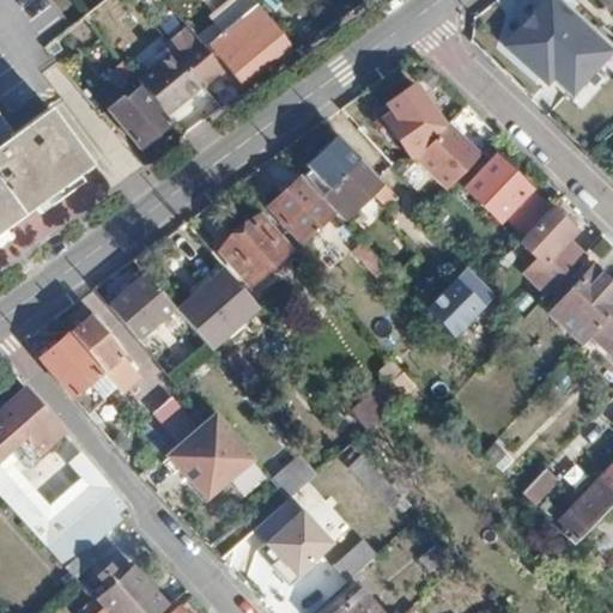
[(258,5),(207,46),(240,85),(290,46),(258,5)]
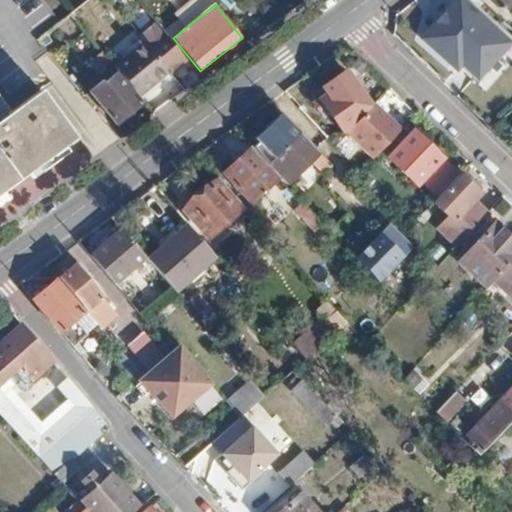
[(509,42),(466,4),(428,45),(457,71),(462,65),(477,78),(509,42)]
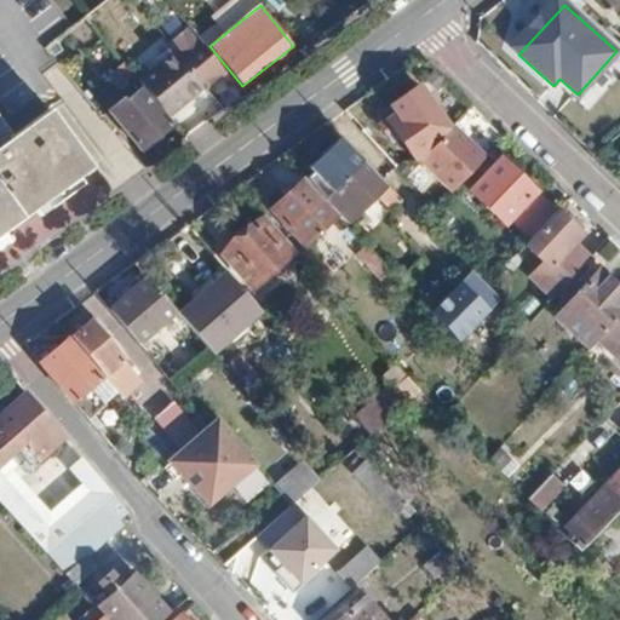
[(225,76),(188,30),(170,45),(177,55),(205,90),(207,91),(225,76)]
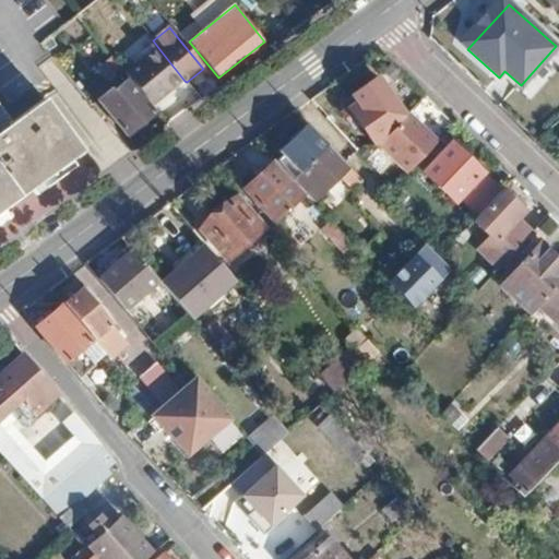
[(159,49),(127,75),(132,82),(152,107),(185,81),(159,49)]
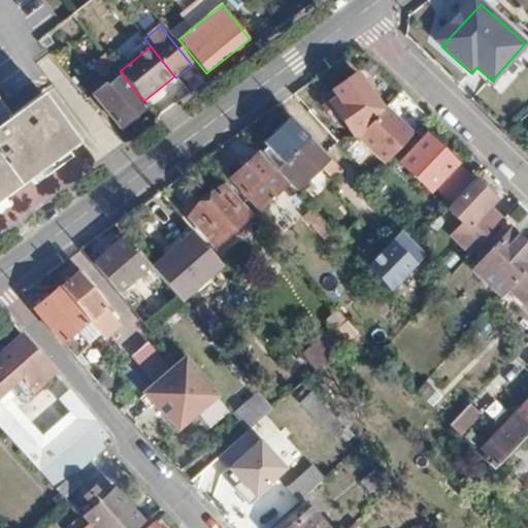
[(107,57),(95,67),(102,76),(116,66),(107,57)]
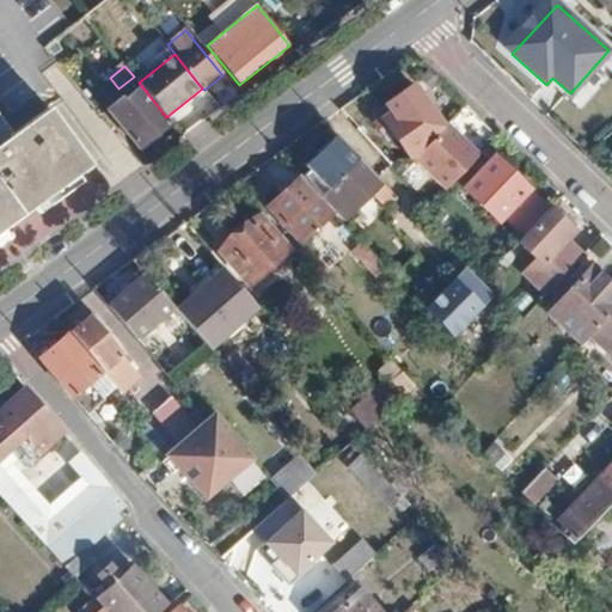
[(121,98),(106,111),(138,150),(171,123),(166,117),(145,90),(126,102),(121,98)]
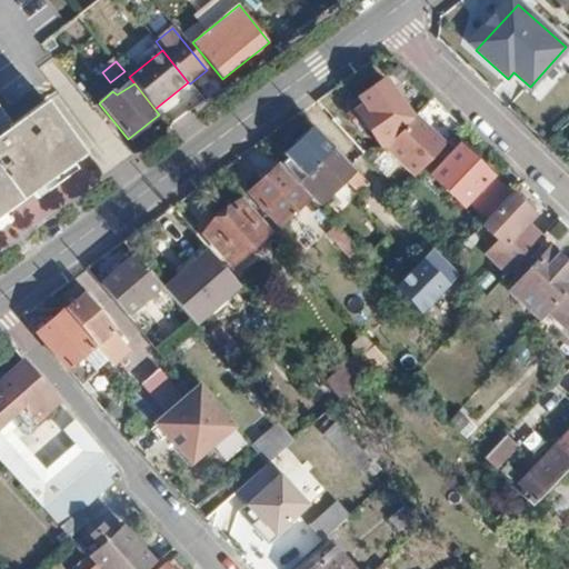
[(376,86),(360,98),(366,105),(349,118),(370,146),(402,120),(376,86)]
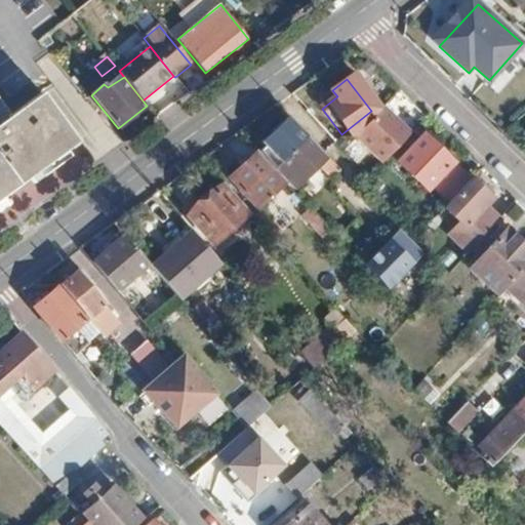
[(0,103),(0,202),(80,145),(44,95),(12,119),(0,103)]
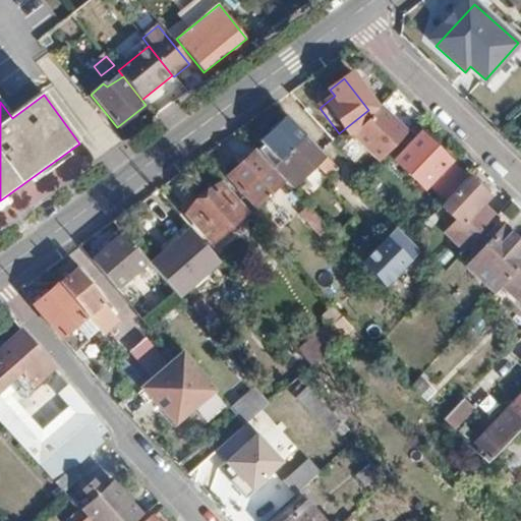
[(408,133),(379,106),(348,133),(380,163),(408,133)]
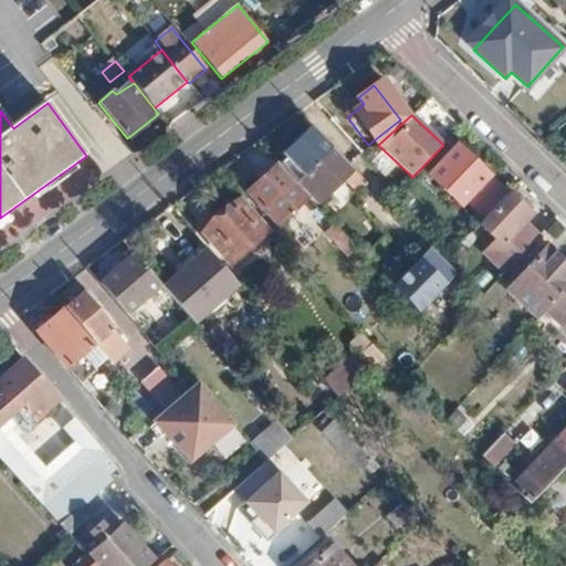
[(308,195),(316,205),(356,168),(311,124),(281,152),(301,173),(294,179),(308,195)]
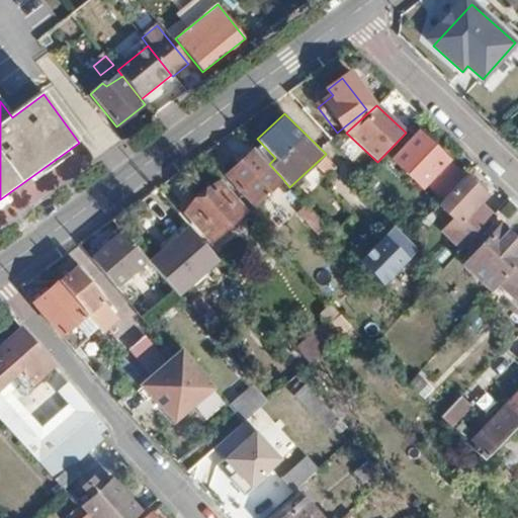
[(463,176),(418,134),(393,160),(420,187),(425,182),(443,198),(463,176)]
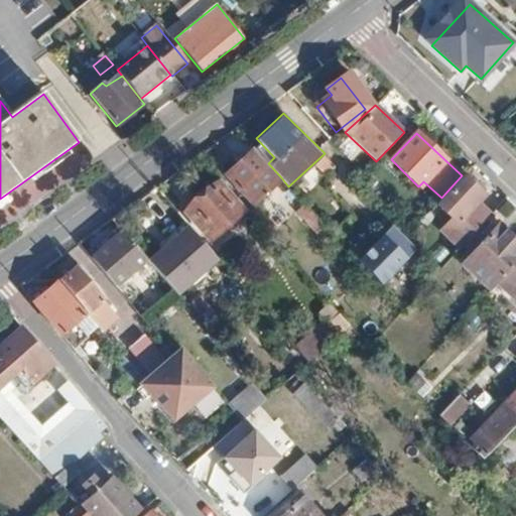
[(253,147),(225,173),(253,204),(281,177),(268,163),(253,147)]
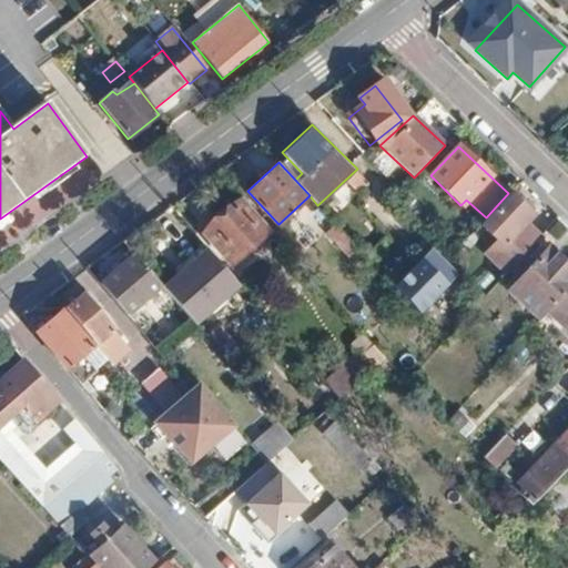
[(541,235),(526,220),(531,214),(508,193),(486,217),(480,223),(498,239),(484,253),(506,273),(541,235)]
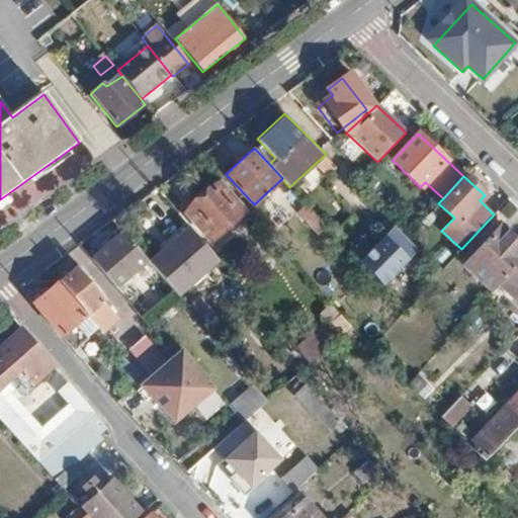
[(219,182),(186,210),(212,240),(245,211),(219,182)]
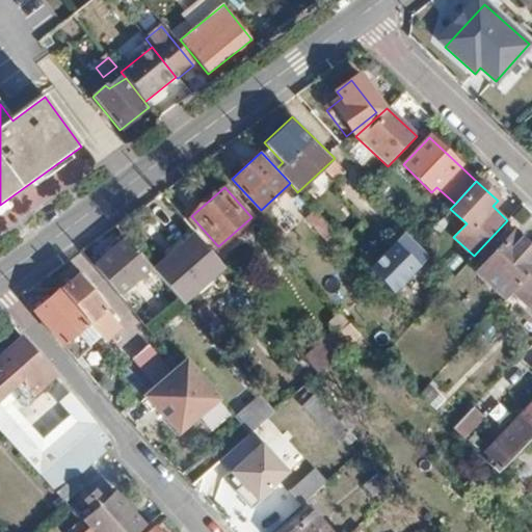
[(193,233),(152,267),(182,303),(223,269),(193,233)]
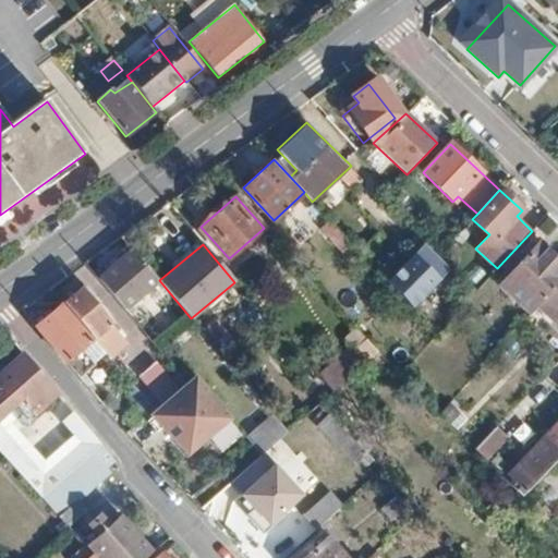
[(438,259),(423,244),(384,280),(409,307),(449,270),(438,259)]
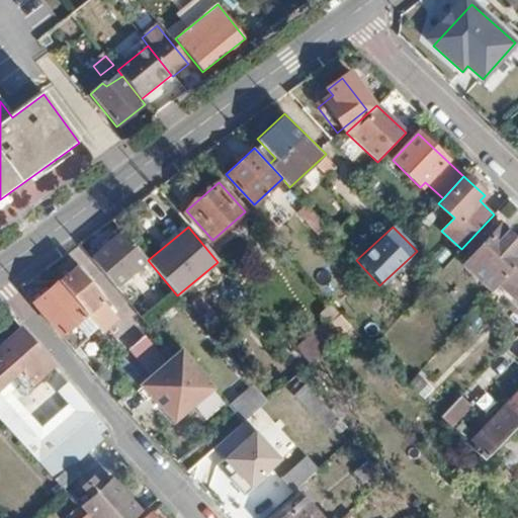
[(517,263),(517,245),(498,227),(466,260),(496,287),(499,284),(517,263)]
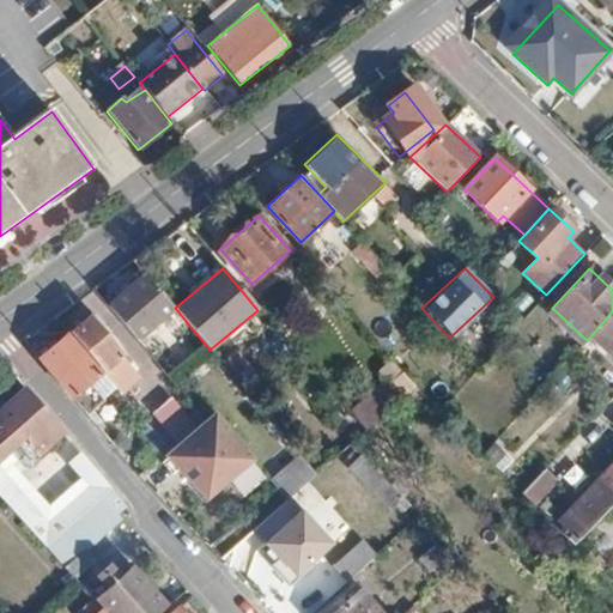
[(146,273),(110,304),(139,338),(175,308),(146,273)]
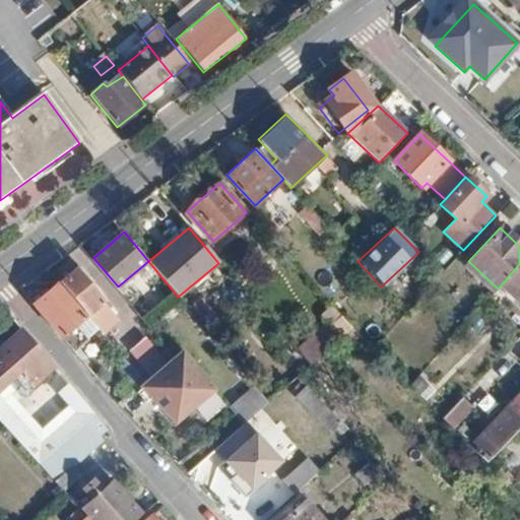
[(519,264),(501,285),(519,302),(519,264)]
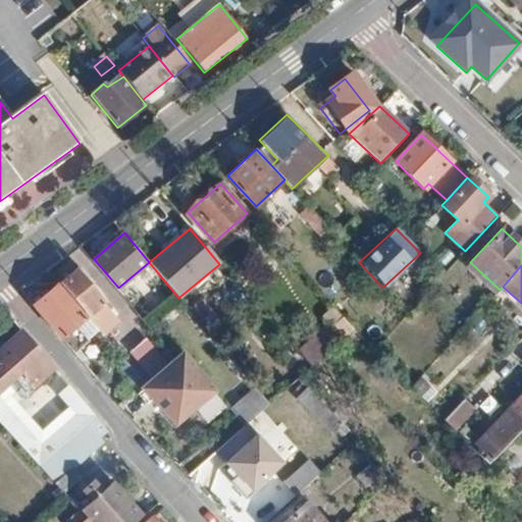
[(72,272),(59,283),(86,315),(105,337),(118,326),(106,313),(110,310),(76,270),(72,273),(72,272)]
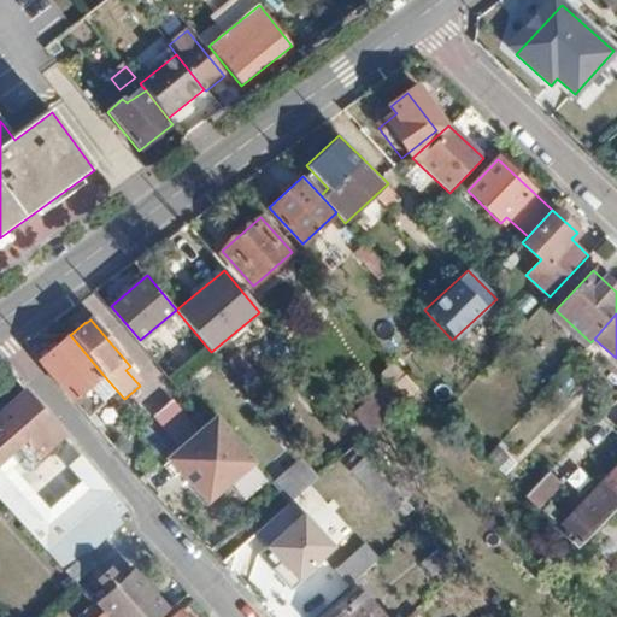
[(70,335),(40,360),(70,398),(101,372),(70,335)]
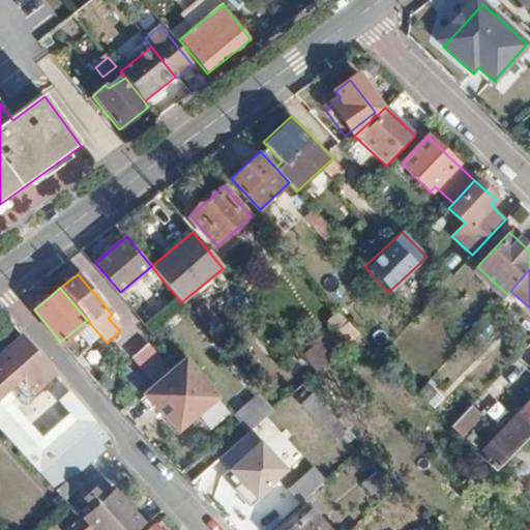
[(0,431),(37,473),(95,423),(88,414),(39,450),(0,405),(0,399),(20,382),(31,395),(55,375),(21,336),(0,354),(0,431)]
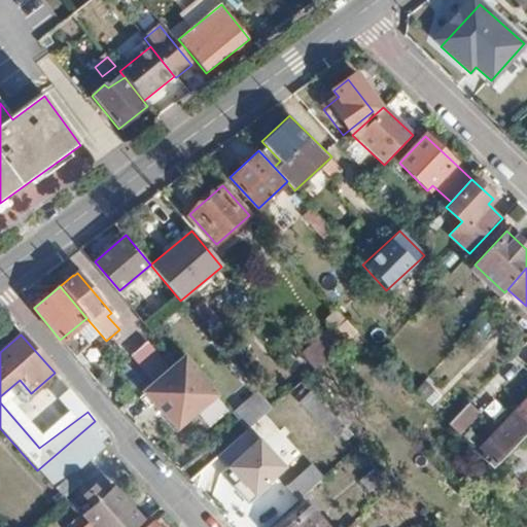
[(147,339),(131,352),(151,376),(167,362),(147,339)]
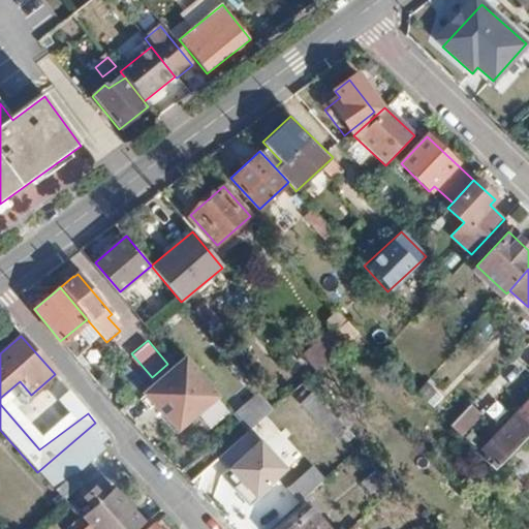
[(162,375),(135,397),(147,410),(174,389),(162,375)]
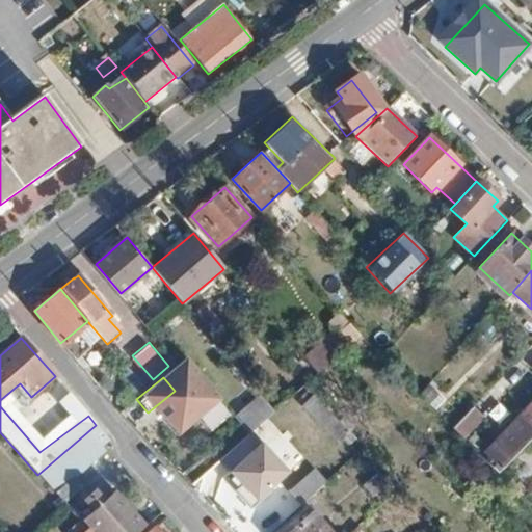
[(248,433),(273,411),(260,396),(235,418),(248,433)]
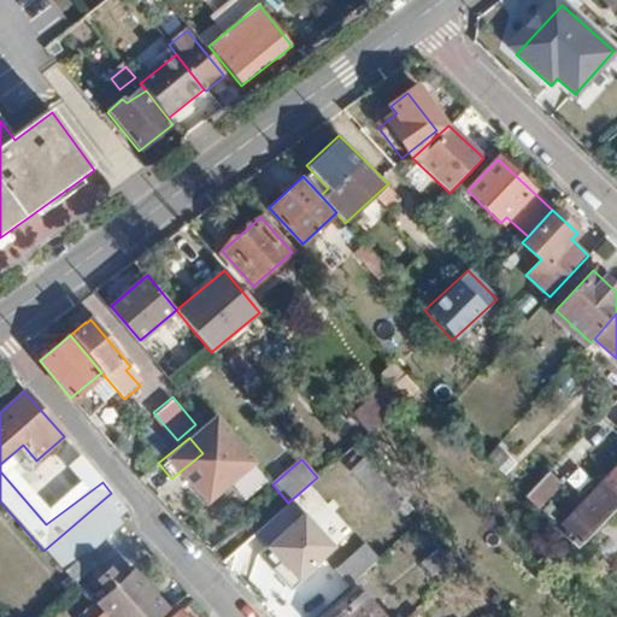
[(404,503),(362,460),(348,474),(391,516),(404,503)]
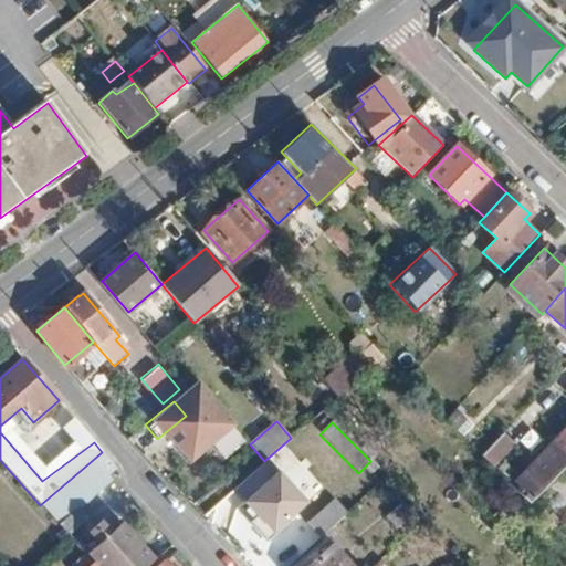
[(503,435),(481,458),(491,468),(513,444),(503,435)]
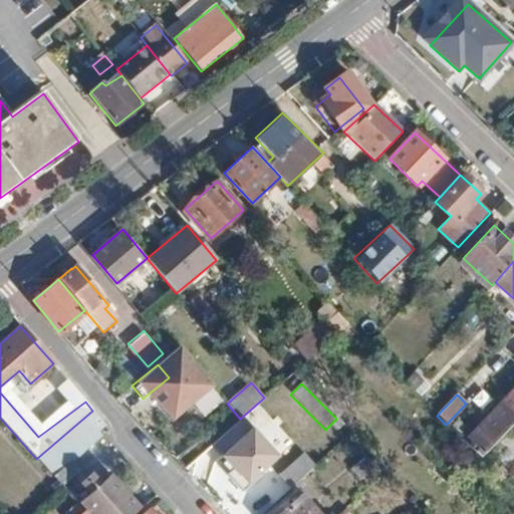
[(513,401),(509,396),(463,443),(479,459),(513,423),(513,401)]
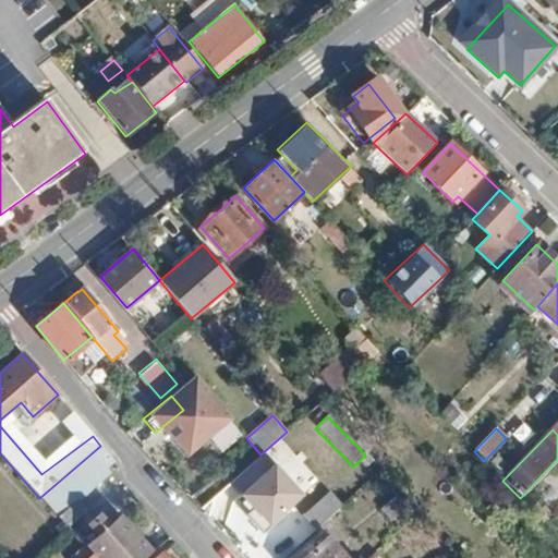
[(100,446),(39,498),(92,554),(95,557),(142,557),(167,537),(149,518),(128,535),(124,549),(121,552),(76,499),(108,470),(105,466),(112,460),(100,446)]
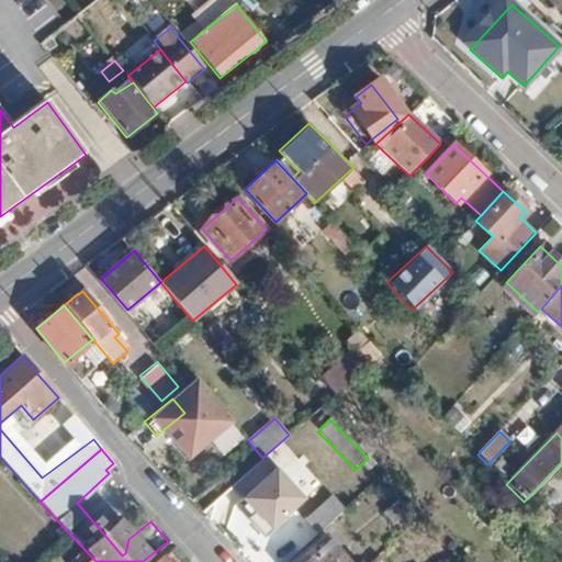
[(288,505),(261,476),(242,496),(235,489),(220,503),(257,542),(272,528),(268,524),(288,505)]
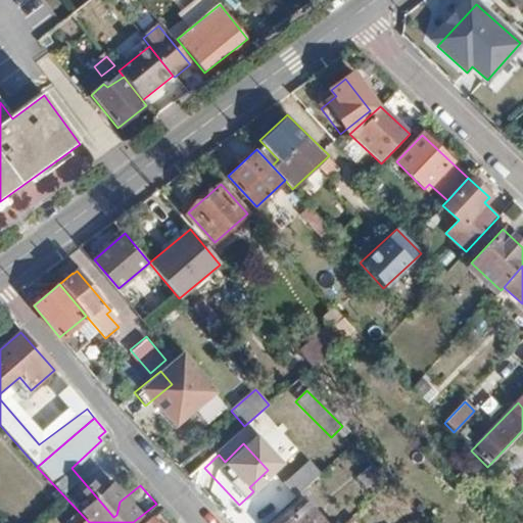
[(305,460),(281,482),(293,496),(318,474),(305,460)]
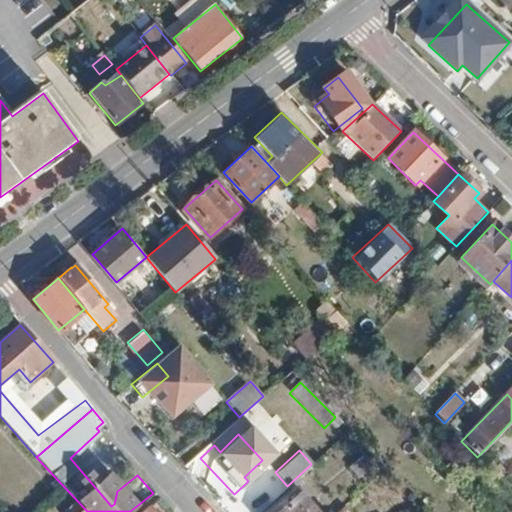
[(280,511),(312,511),(299,496),(280,511)]
